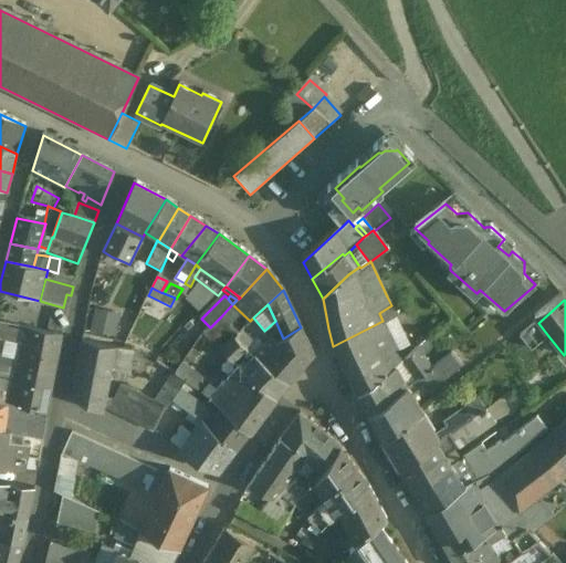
[(391,305),(379,313),(383,321),(396,314),(391,304),(391,305)]
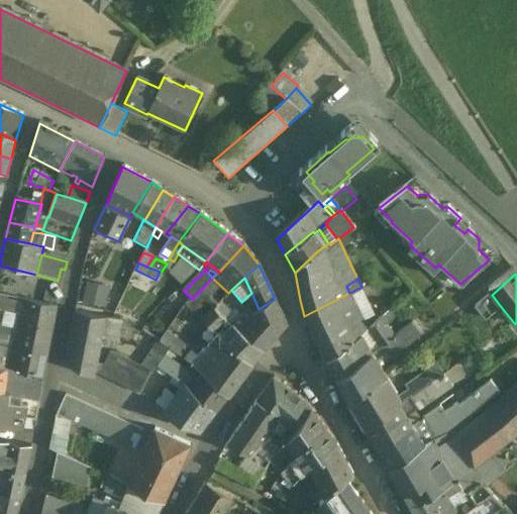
[(109,290),(87,284),(82,303),(104,308),(109,290)]
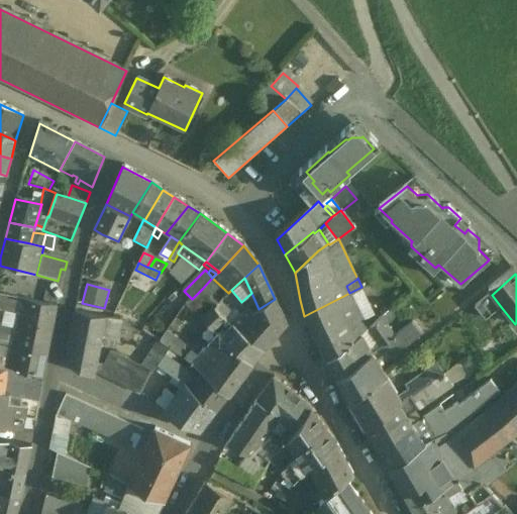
[(208,295),(202,289),(192,299),(185,305),(200,320),(213,308),(217,304),(212,300),(208,295)]
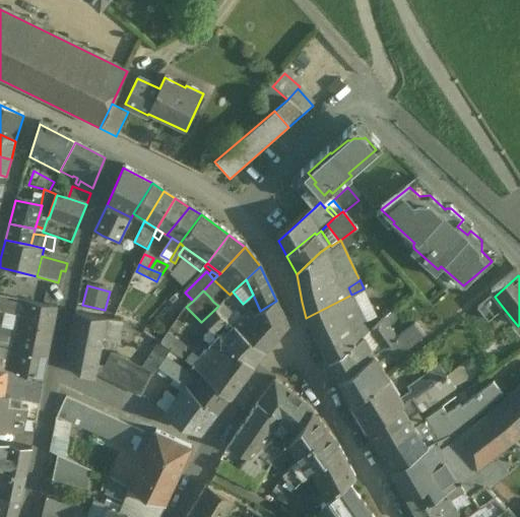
[(351,295),(306,318),(328,364),(361,340),(370,333),(351,295)]
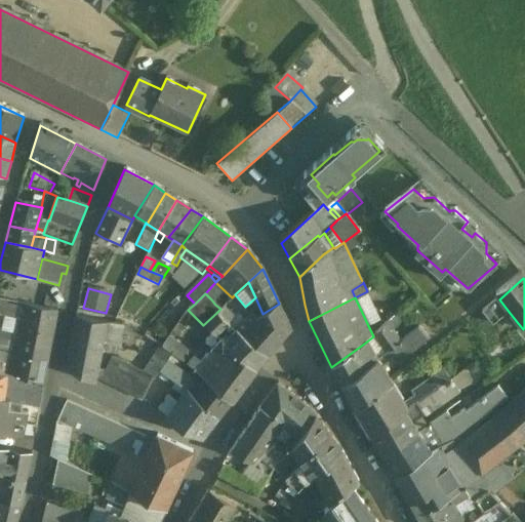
[(18,305),(0,299),(0,316),(15,319),(18,305)]
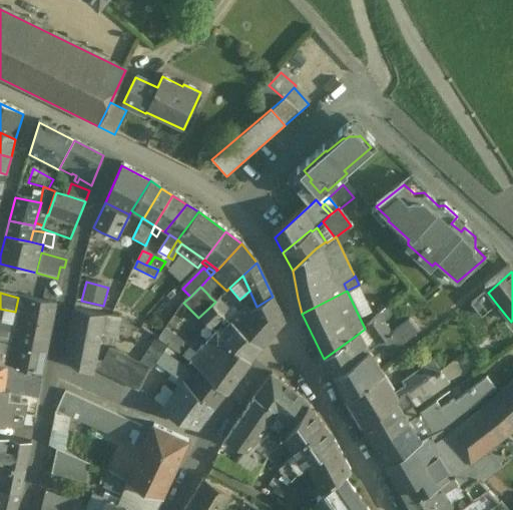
[(488,293),(472,306),(482,318),(491,311),(498,306),(488,293)]
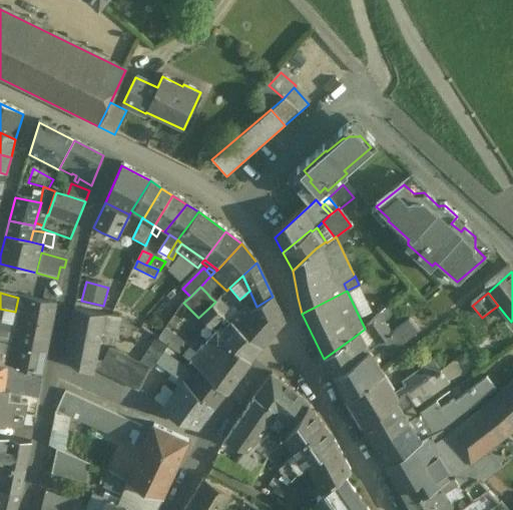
[(222,297),(213,307),(222,317),(222,318),(232,307),(229,304),(222,297)]
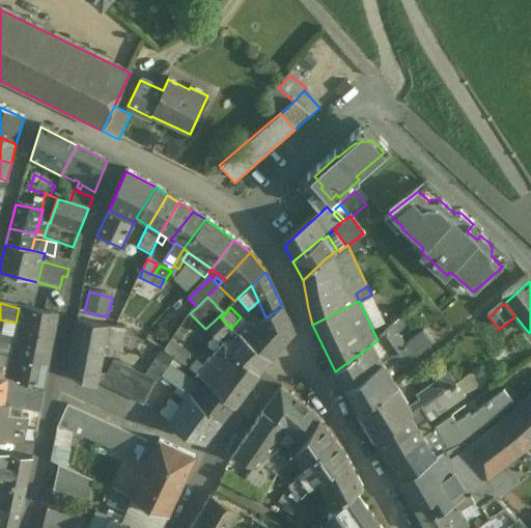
[(266,317),(266,318),(259,324),(283,348),(295,334),(282,307),(266,317)]
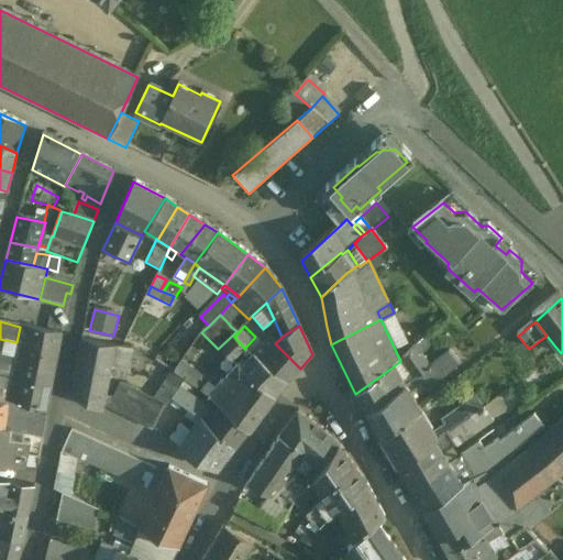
[(62,335),(20,327),(17,342),(13,359),(22,361),(22,362),(36,365),(33,384),(51,388),(62,335)]
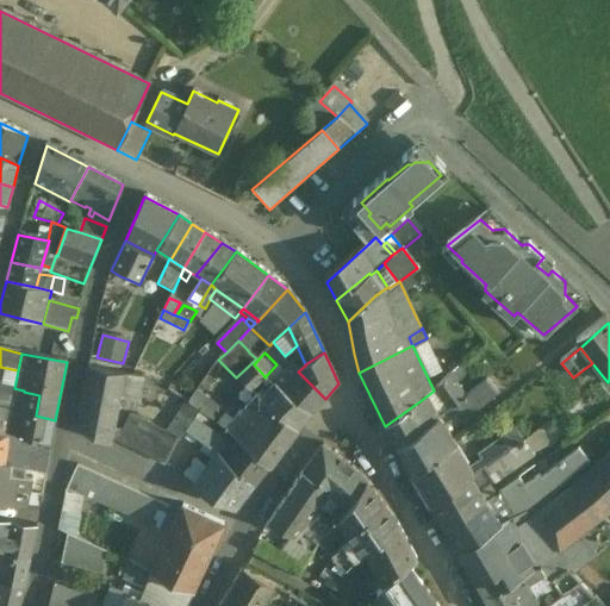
[(254,364),(251,363),(236,378),(250,391),(265,378),(265,376),(254,364)]
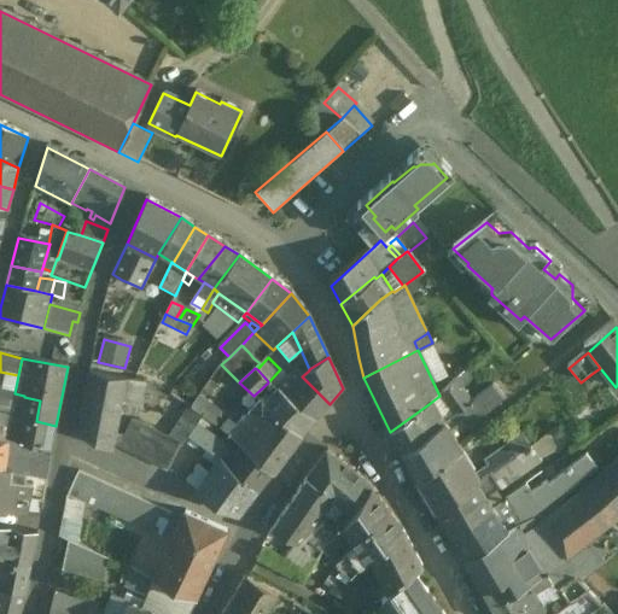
[(600,368),(592,374),(601,386),(610,380),(600,368)]
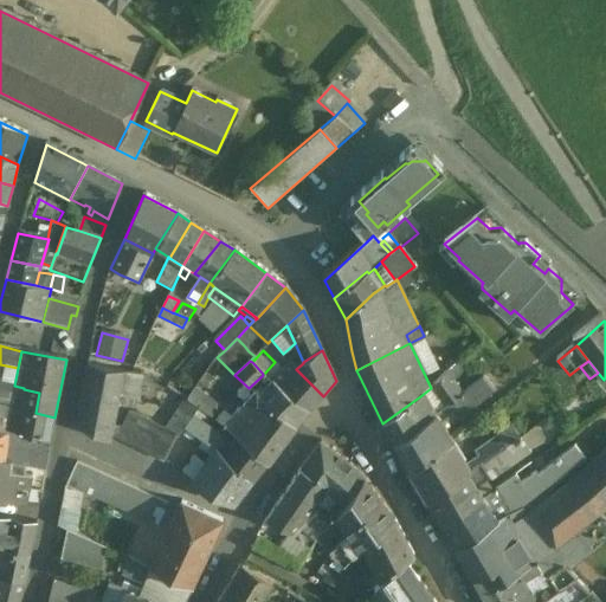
[(466,370),(459,362),(450,370),(455,381),(466,370)]
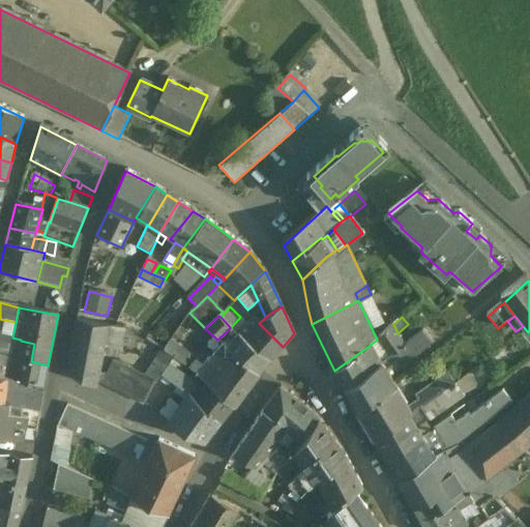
[(259,323),(254,318),(237,334),(269,361),(283,347),(259,323)]
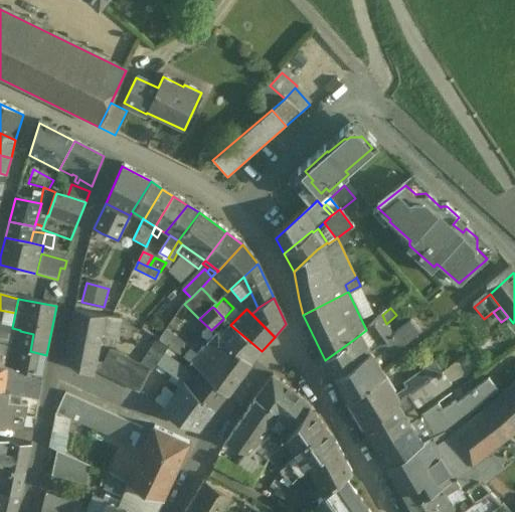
[(106,317),(74,310),(70,330),(102,337),(106,317)]
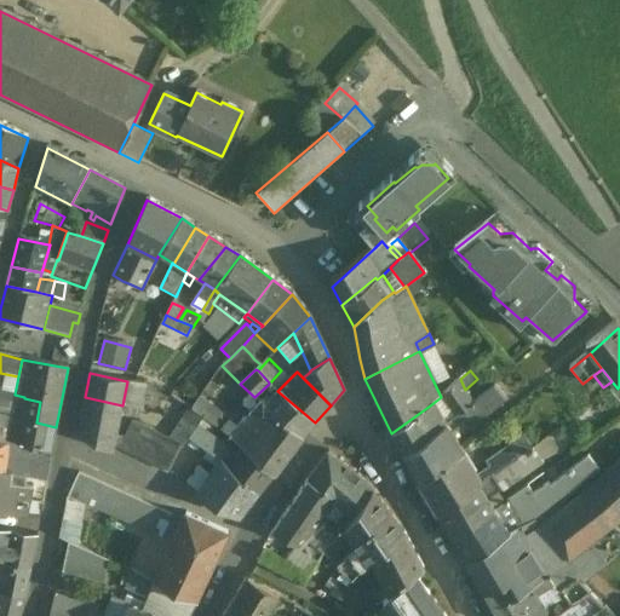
[(460,379),(441,397),(455,419),(457,418),(472,406),(465,390),(460,379)]
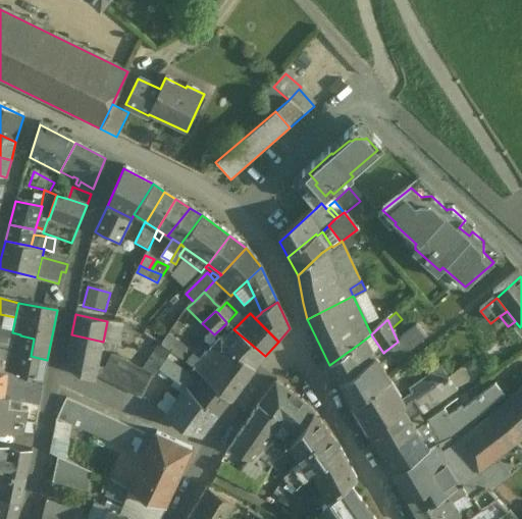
[(398,342),(384,352),(388,356),(393,360),(397,361),(425,339),(416,326),(398,342)]
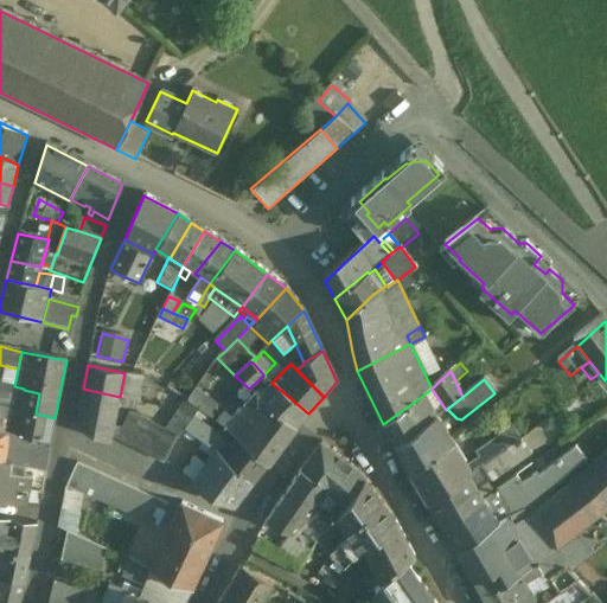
[(195,390),(176,380),(170,391),(186,402),(195,390)]
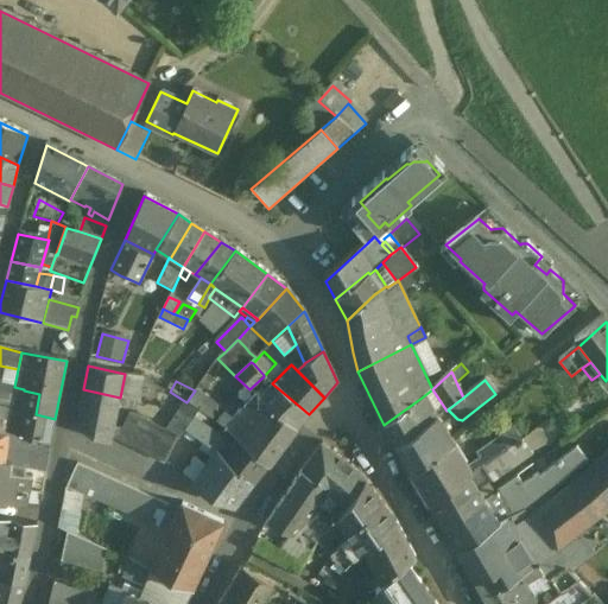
[(13,387),(0,382),(0,401),(11,404),(13,387)]
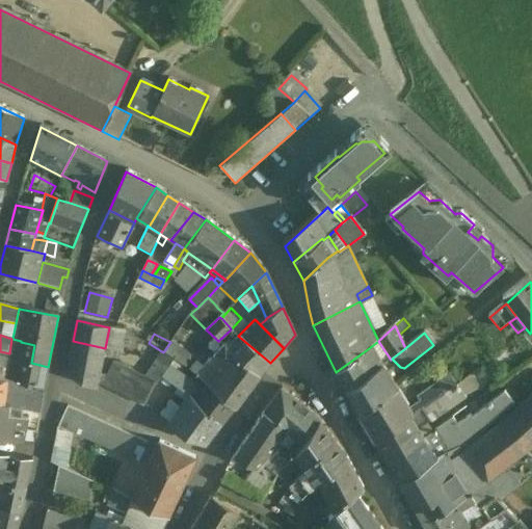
[(270,363),(238,336),(228,347),(237,354),(259,375),(270,363)]
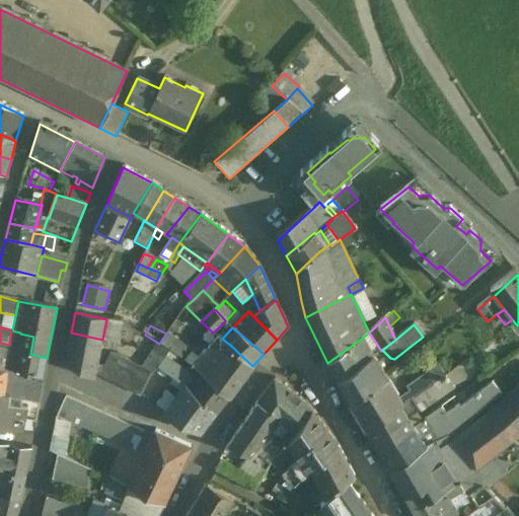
[(20,333),(12,330),(11,330),(9,345),(4,372),(10,374),(43,382),(44,382),(48,358),(47,358),(30,354),(33,337),(20,334),(20,333)]
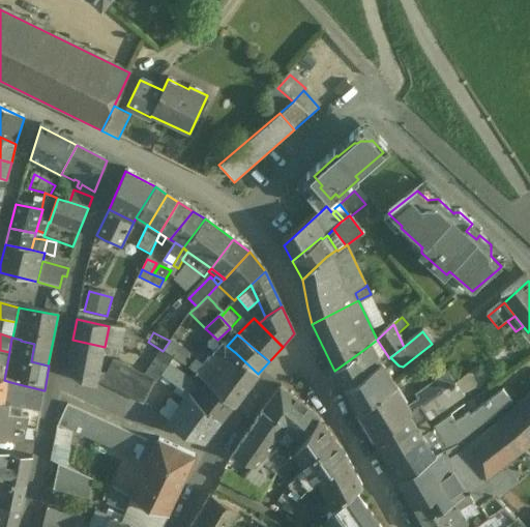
[(105,347),(72,340),(66,374),(95,388),(105,347)]
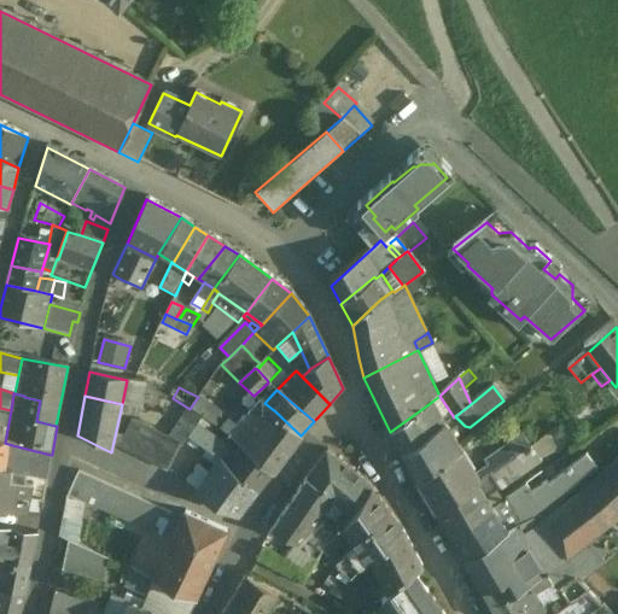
[(235,426),(198,397),(190,409),(203,417),(227,436),(228,433),(229,434),(235,426)]
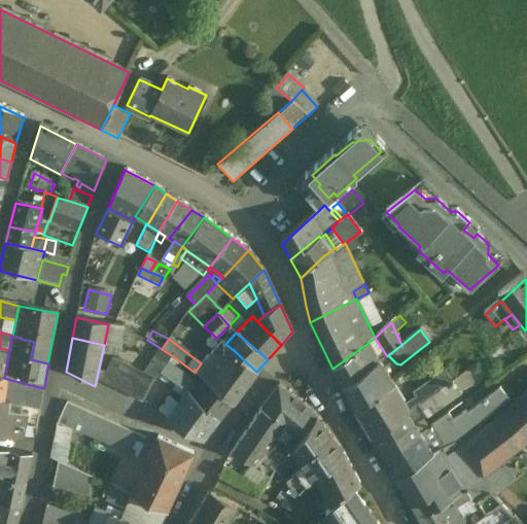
[(222,341),(209,358),(207,356),(201,363),(196,371),(195,372),(206,380),(233,404),(256,372),(235,351),(225,344),(222,341)]
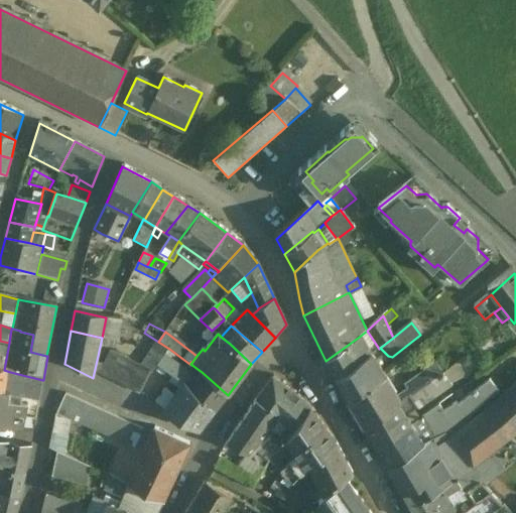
[(358,338),(326,361),(335,379),(371,354),(358,338)]
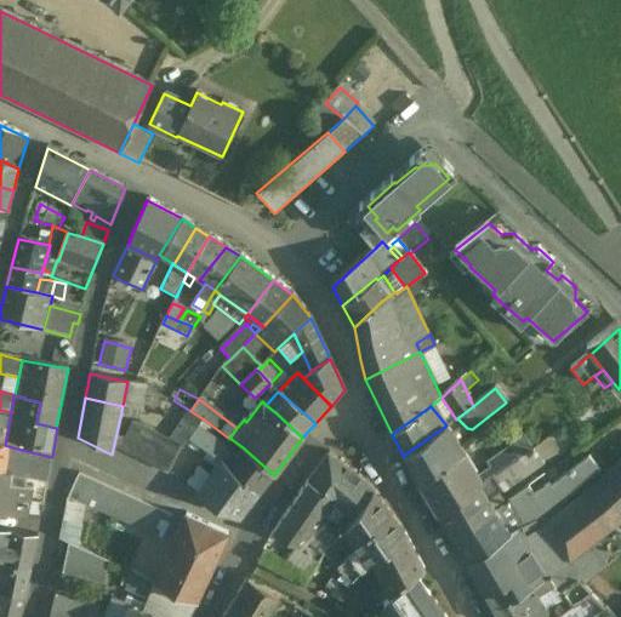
[(191,411),(170,443),(181,447),(183,449),(191,439),(198,428),(204,420),(191,411)]
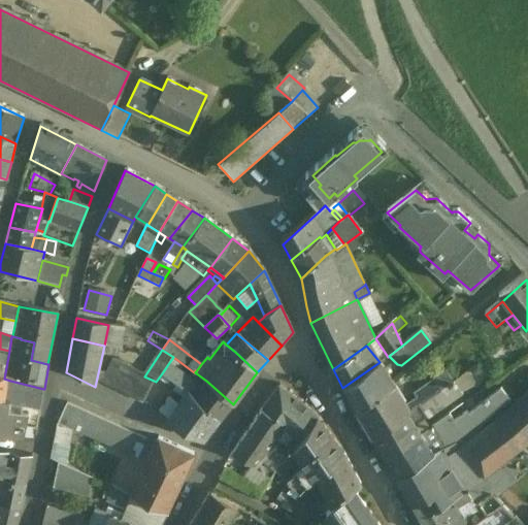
[(388,357),(382,361),(385,367),(393,360),(389,356),(388,357)]
